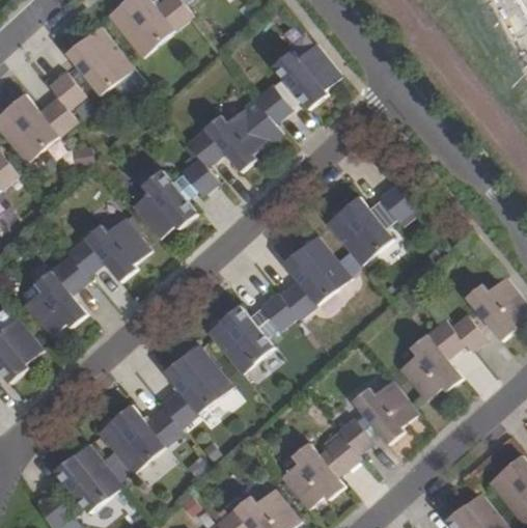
[(184,3),(181,0),(161,0),(155,5),(150,0),(123,0),(107,15),(146,63),(198,21),(194,18),(184,3)]
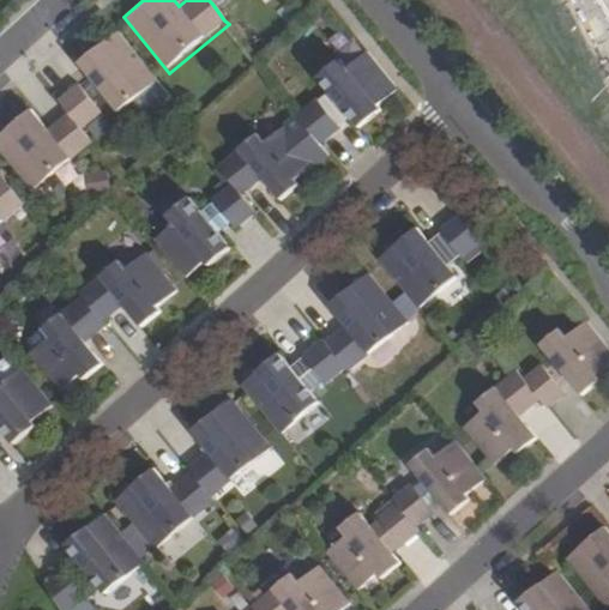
[(154,78),(114,30),(76,61),(115,109),(154,78)]
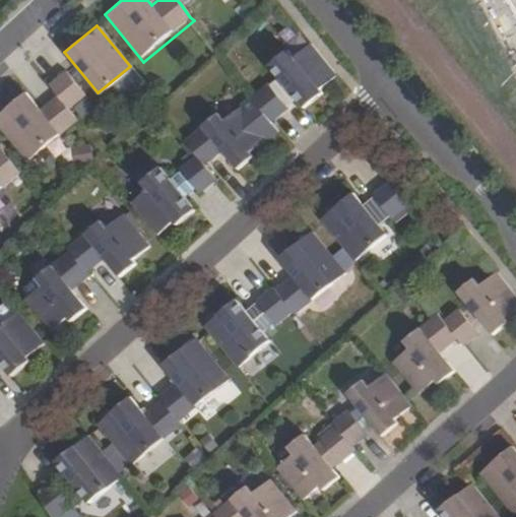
[(334,73),(308,42),(291,56),(288,52),(269,67),(302,107),(320,91),(317,87),(334,73)]
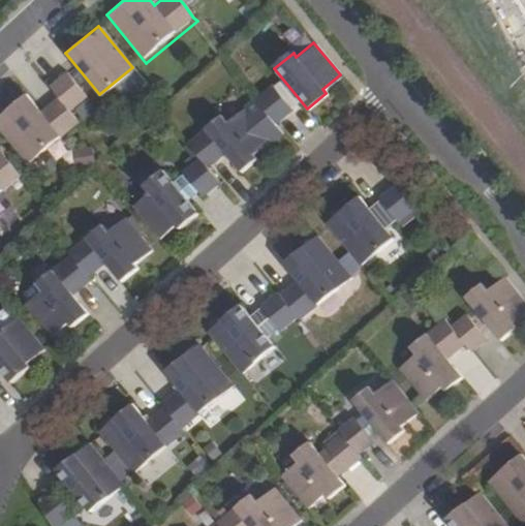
[(65,71),(48,85),(57,96),(67,110),(85,95),(65,71)]
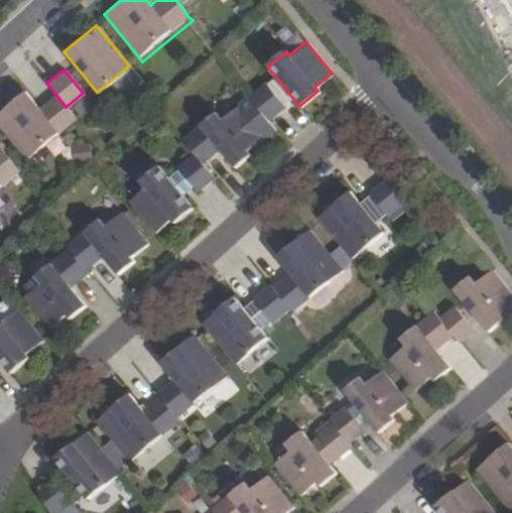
[(247,96),(266,120),(283,106),(264,82),(247,96)]
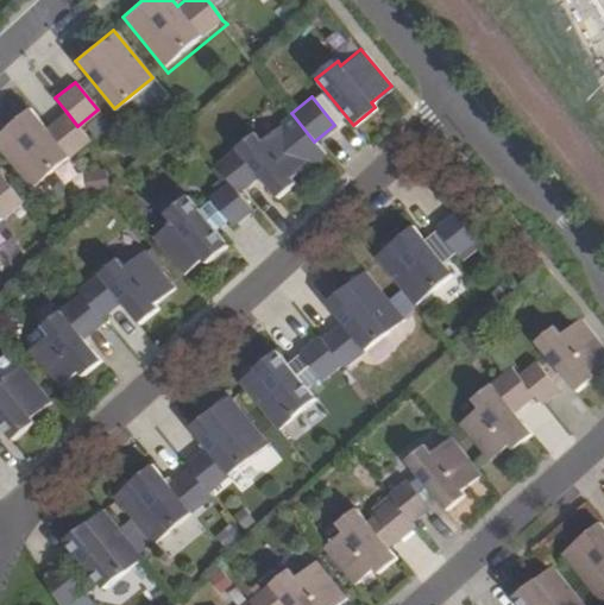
[(77,126),(65,111),(44,128),(27,107),(0,130),(0,151),(35,194),(94,146),(90,142),(77,126)]
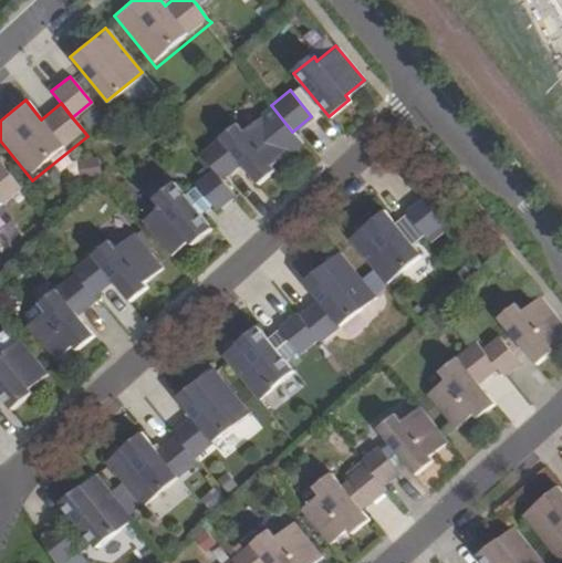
[(211,167),(220,178),(239,162),(256,183),(273,168),(270,164),(289,149),(260,114),(225,144),(218,136),(198,152),(211,167)]
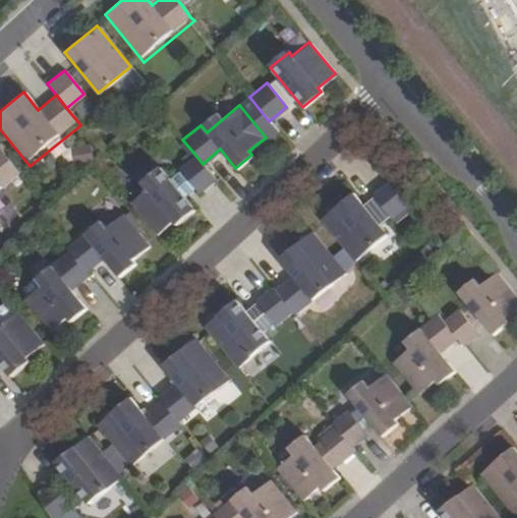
[(88,139),(70,144),(74,162),(93,158),(88,139)]
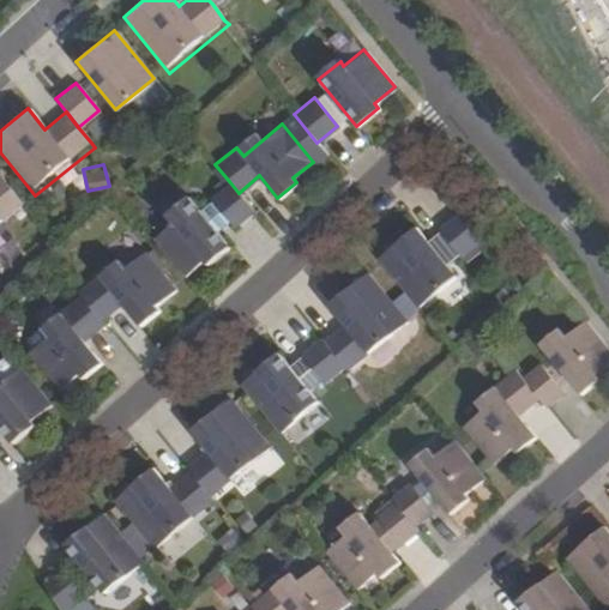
[(24,205),(0,175),(0,231),(28,209),(24,205)]
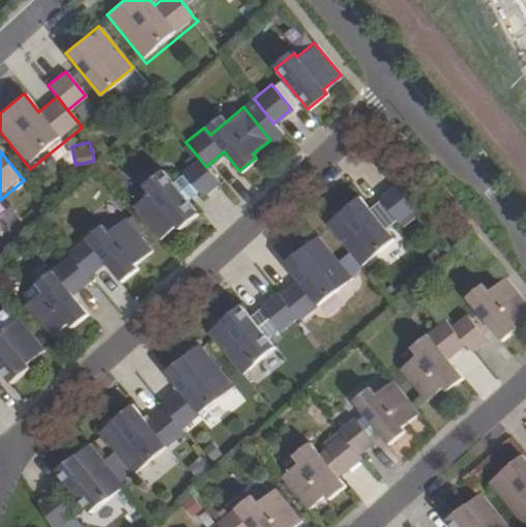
[(180,172),(182,173),(169,183),(162,174),(145,187),(148,192),(130,206),(157,238),(175,224),(180,231),(197,217),(183,201),(196,191),(200,196),(217,181),(206,167),(198,156),(180,172)]
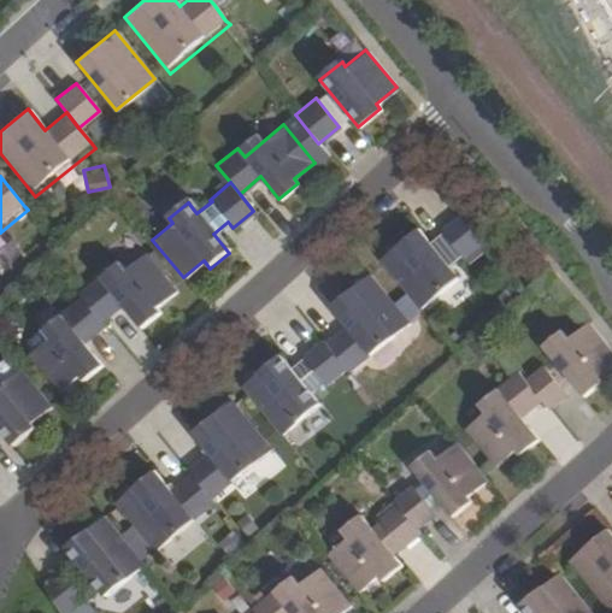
[(455,276),(447,265),(459,254),(462,257),(482,241),(459,212),(439,229),(441,231),(428,242),(416,228),(377,259),(417,307),(455,276)]
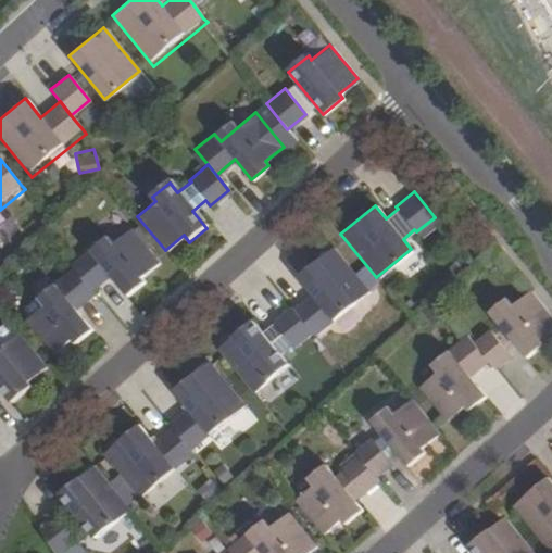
[(78,276),(90,290),(110,275),(126,296),(143,280),(140,276),(158,262),(129,227),(95,256),(88,249),(70,264),(72,267),(78,276)]
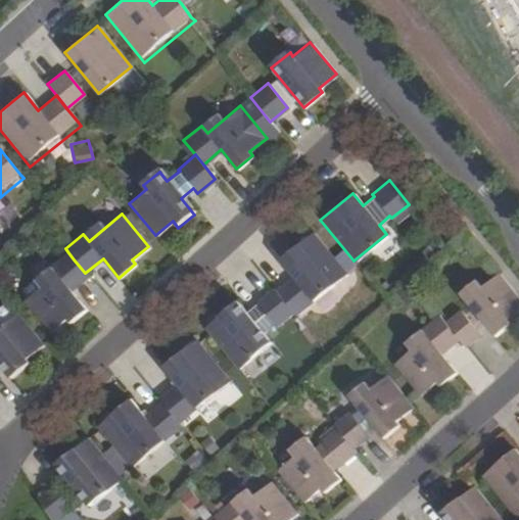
[(293,276),(275,290),(292,312),(294,315),(344,274),(312,232),(279,258),(293,276)]
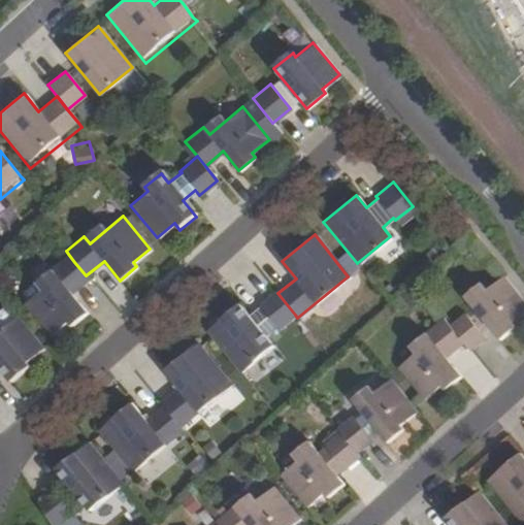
[(74,262),(68,254),(51,268),(56,275),(23,302),(50,335),(66,321),(69,325),(86,313),(70,293),(89,279),(86,275),(74,262)]
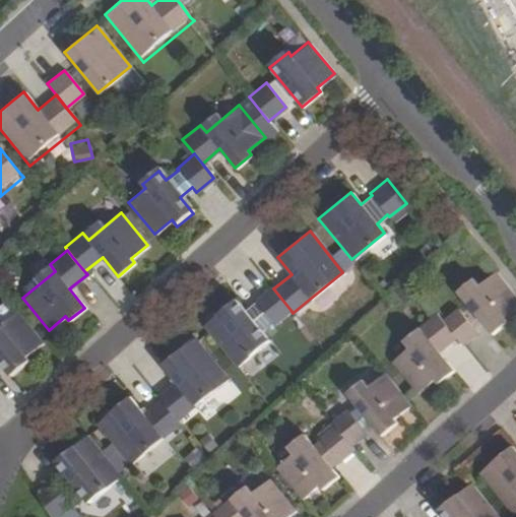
[(503,316),(515,305),(515,298),(494,270),(476,283),(471,277),(455,291),(490,333),(506,320),(503,316)]
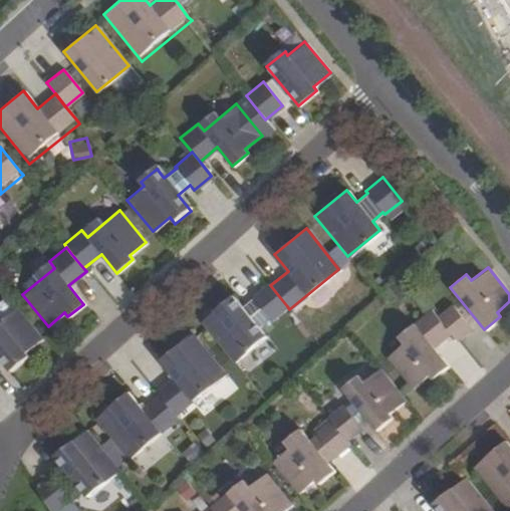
[(268,282),(251,296),(252,298),(268,317),(270,319),(287,306),(270,285),(268,282)]
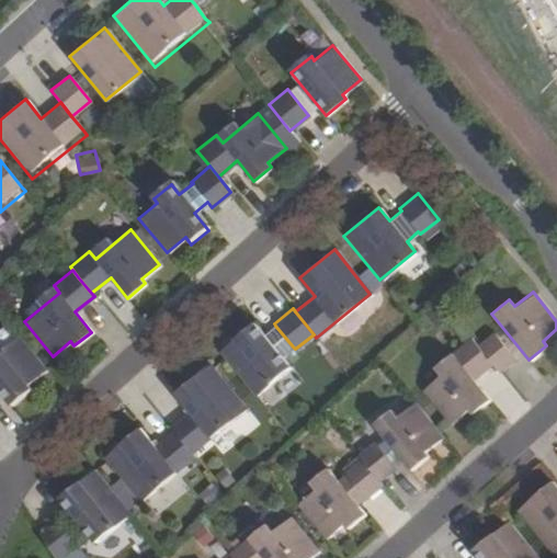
[(252,322),(218,351),(254,396),(290,367),(281,356),(263,336),(252,322)]
